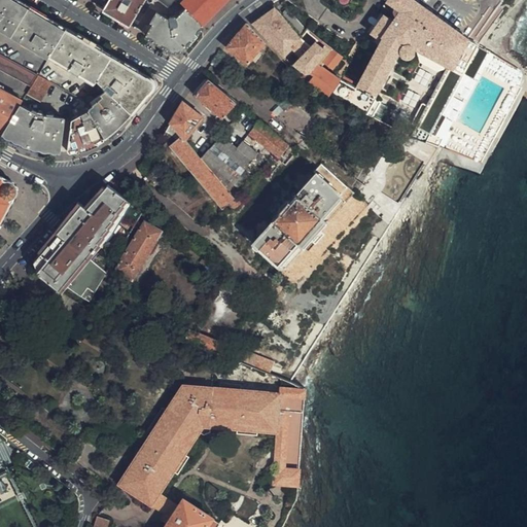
[(15,0),(0,0),(0,54),(39,75),(50,56),(66,30),(15,0)]
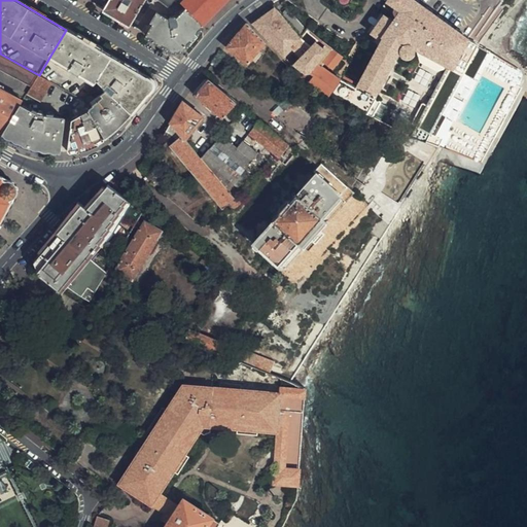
[(109,0),(104,9),(131,25),(145,0),(109,0)]
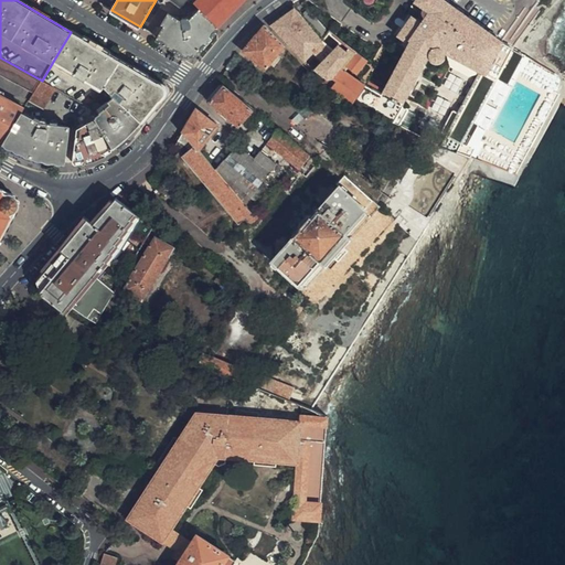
[(190,0),(200,10),(217,27),(243,0),(190,0)]
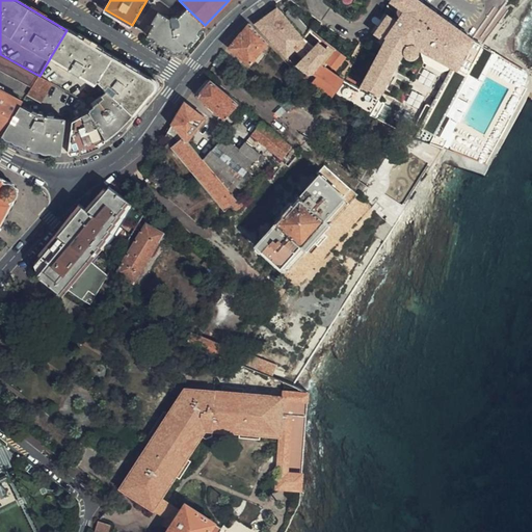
[(485,46),(475,40),(418,0),(389,0),(392,1),(388,6),(394,10),(400,15),(396,22),(390,18),(388,17),(373,40),(383,46),(364,84),(348,77),(346,80),(341,87),(335,96),(376,118),(377,118),(386,103),(379,100),(405,51),(406,56),(408,58),(411,59),(416,58),(418,56),(419,52),(419,49),(424,52),(424,54),(427,64),(443,72),(453,70),(454,68),(455,69),(433,108),(428,105),(417,126),(422,129),(417,138),(436,147),(444,132),(452,117),(447,114),(469,75),(474,78),(488,51),(483,48),(485,46)]
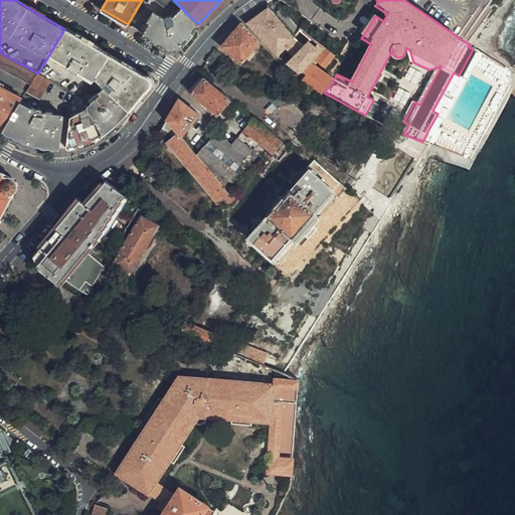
[(294,39),(269,8),(259,15),(287,47),(294,39)]
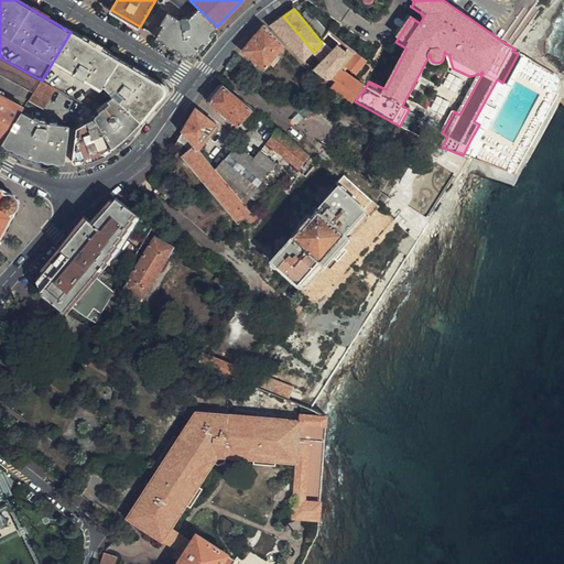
[(217,26),(199,10),(190,19),(187,17),(182,18),(182,21),(167,13),(162,24),(164,26),(159,39),(182,53),(186,54),(193,54),(197,52),(219,28),(217,26)]
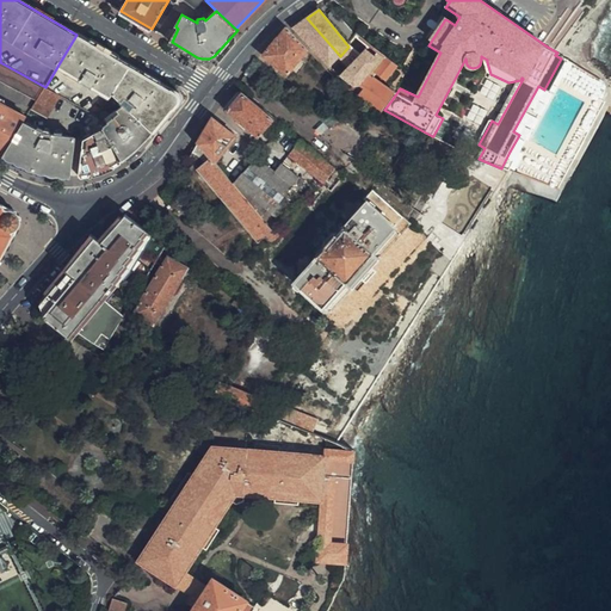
[(460,17),(452,12),(448,20),(455,25),(460,17)]
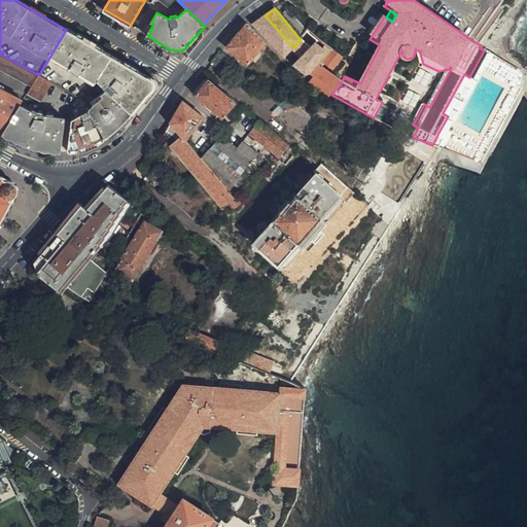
[(293,48),(265,15),(254,24),(285,57),(290,51),(293,48)]
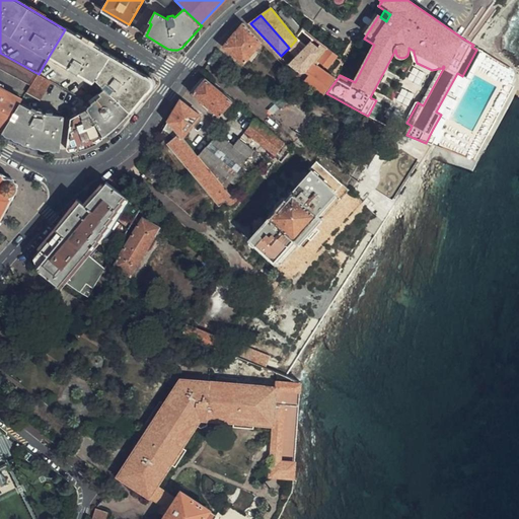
[(244,23),(243,24),(236,33),(235,33),(225,47),(245,63),(262,42),(244,23)]
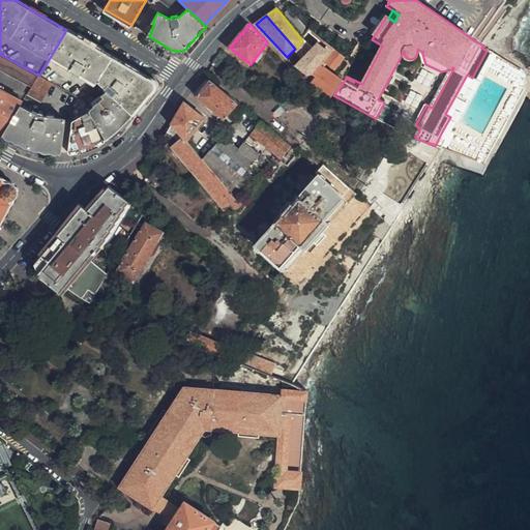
[(153,82),(66,30),(51,56),(96,83),(98,80),(106,88),(110,84),(119,90),(114,96),(119,101),(134,115),(155,88),(155,85),(153,82)]
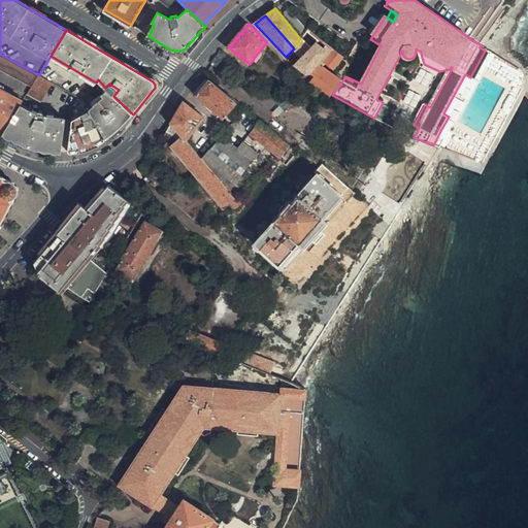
[(302,41),(301,40),(294,48),(296,50),(303,42),(302,41)]
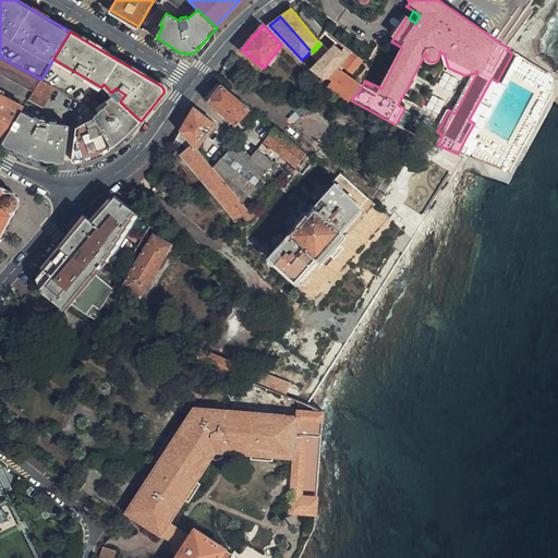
[(330,51),(320,45),(313,52),(322,62),(314,70),(325,79),(329,76),(336,69),(341,72),(344,67),(353,73),(363,60),(351,50),(347,48),(343,52),(336,47),(330,51)]
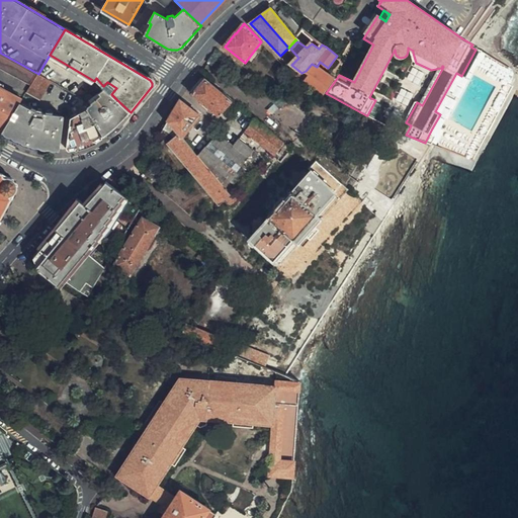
[(481,53),(476,50),(461,76),(466,78),(468,74),(481,53)]
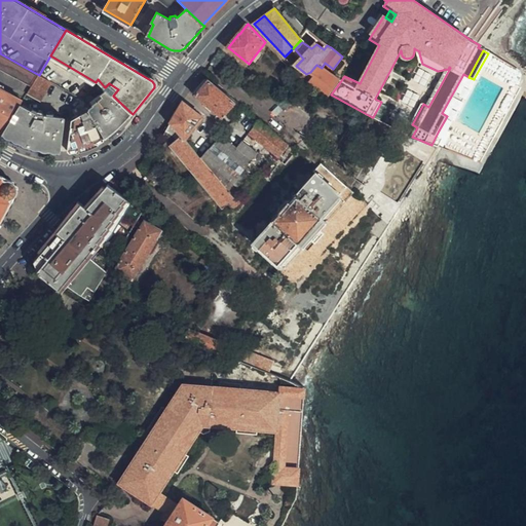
[(39,75),(0,53),(0,69),(32,86),(39,75)]
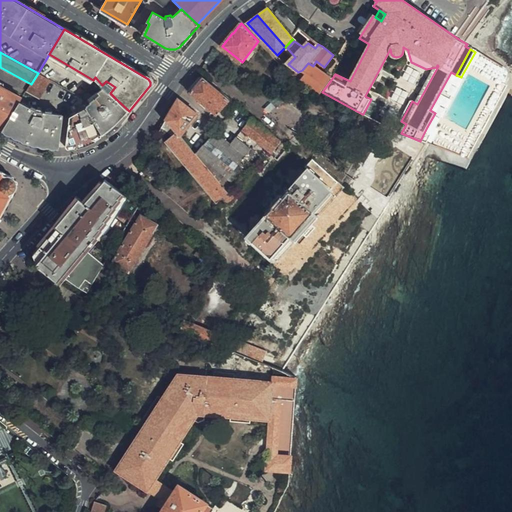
[(328,84),(333,77),(321,70),(313,66),(308,63),(302,70),(303,71),(301,73),(305,76),(302,80),(321,94),(322,92),(328,84)]
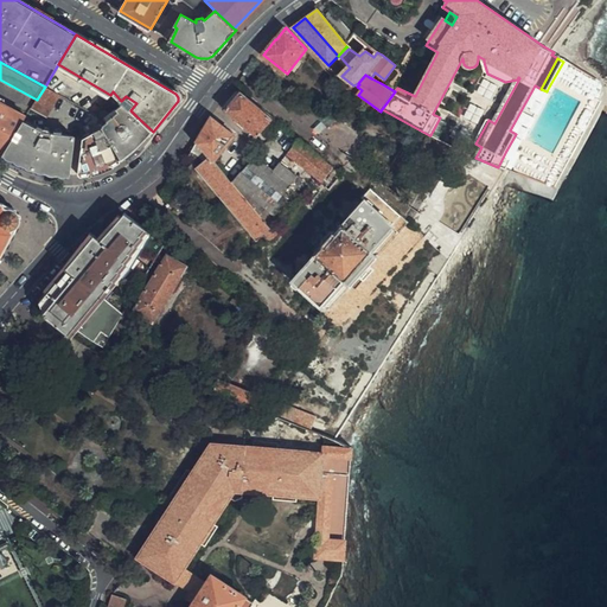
[(358,83),(353,85),(350,89),(358,95),(362,90),(357,87),(359,84),(358,83)]
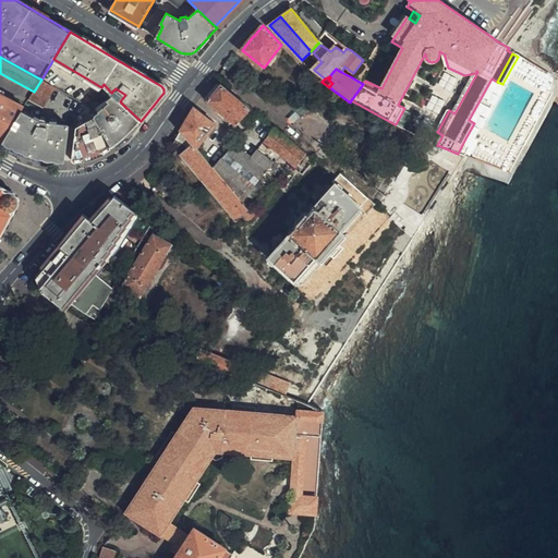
[(474,123),(497,82),(492,79),(469,120),(474,123)]
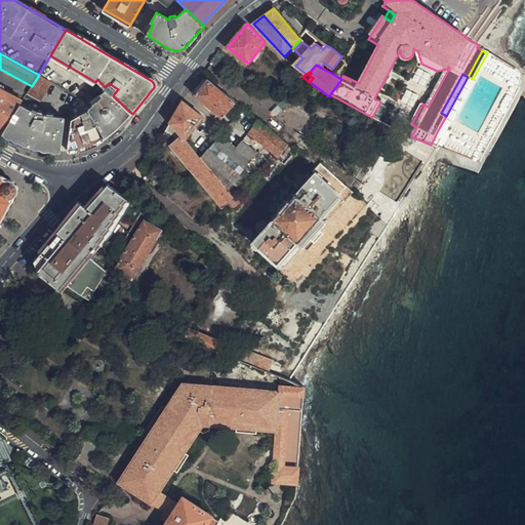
[(51,82),(39,75),(32,86),(28,92),(41,99),(51,82)]
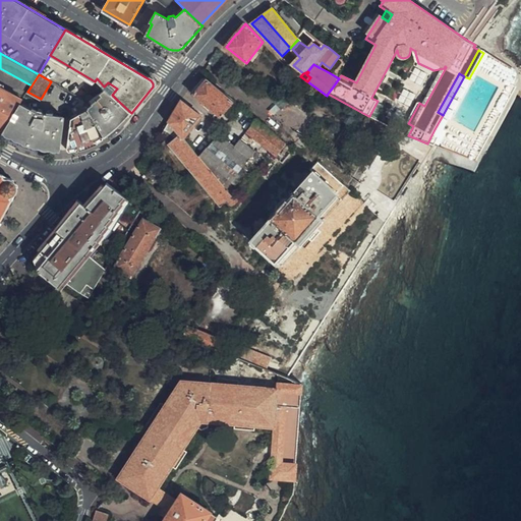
[(469,78),(464,76),(443,115),(435,129),(439,131),(433,140),(437,141),(469,78)]
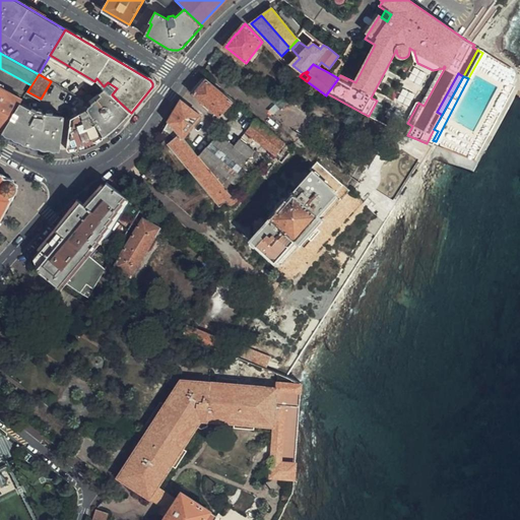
[(234,102),(206,79),(194,94),(221,117),(234,102)]
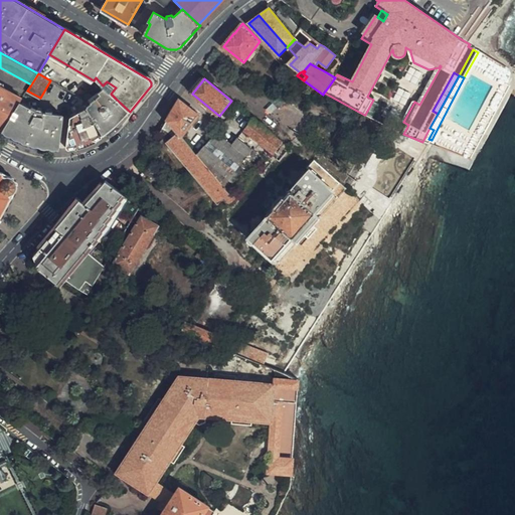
[(0,86),(0,128),(3,131),(20,104),(23,98),(0,86)]
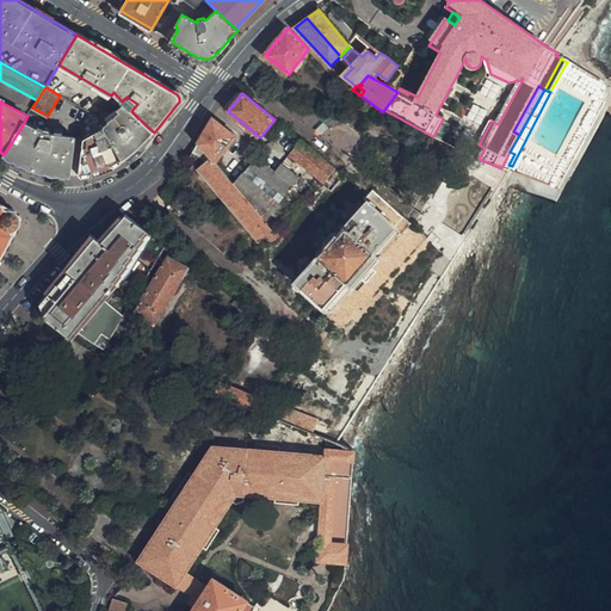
[(152,135),(154,133),(137,117),(131,111),(129,107),(124,104),(118,110),(121,111),(109,122),(110,123),(104,128),(122,161),(135,152),(152,135)]
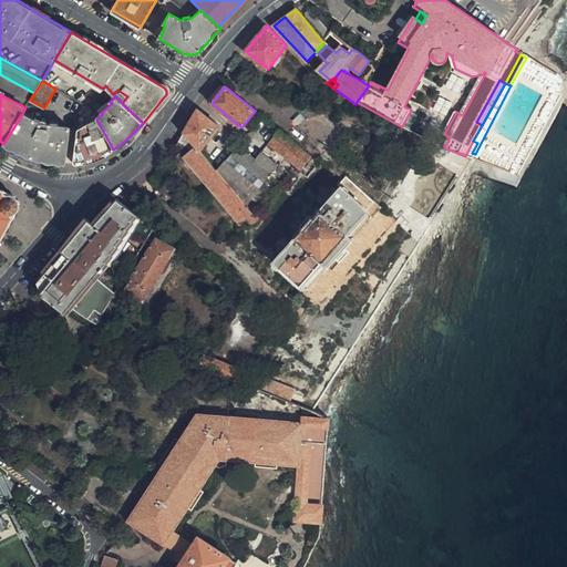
[(76,131),(72,165),(86,163),(99,158),(111,152),(113,150),(96,119),(90,109),(78,120),(82,126),(76,131)]
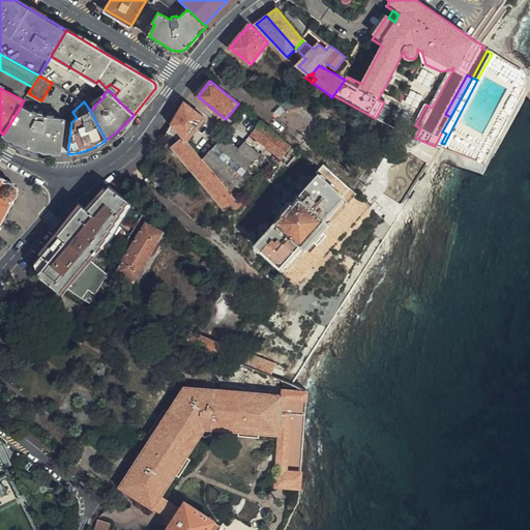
[(184,105),(172,126),(182,138),(183,137),(187,142),(205,119),(184,105)]
